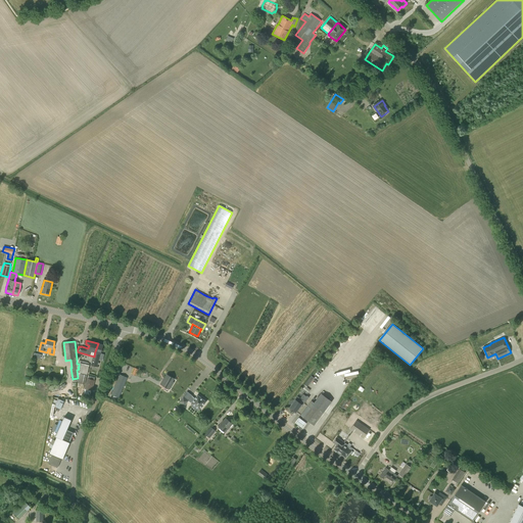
[(98,362),(99,361),(100,360),(99,358),(100,353),(101,353),(103,345),(98,343),(95,351),(94,357),(91,365),(97,367),(97,365),(99,364),(98,362)]
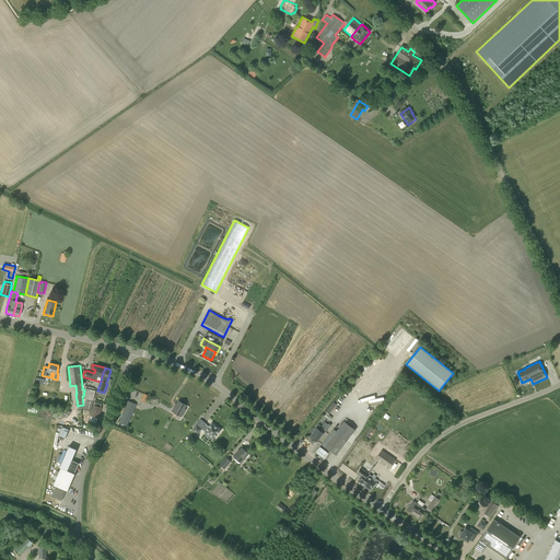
[(93,401),(96,392),(85,388),(83,399),(93,401)]
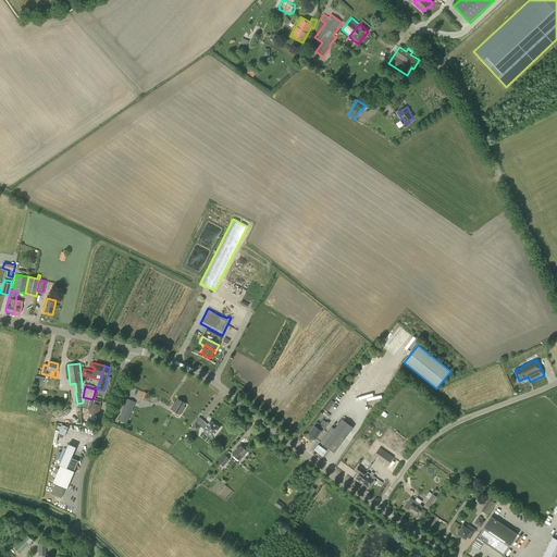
[(90,409),(93,399),(85,398),(83,408),(84,408),(83,413),(88,416),(90,409)]
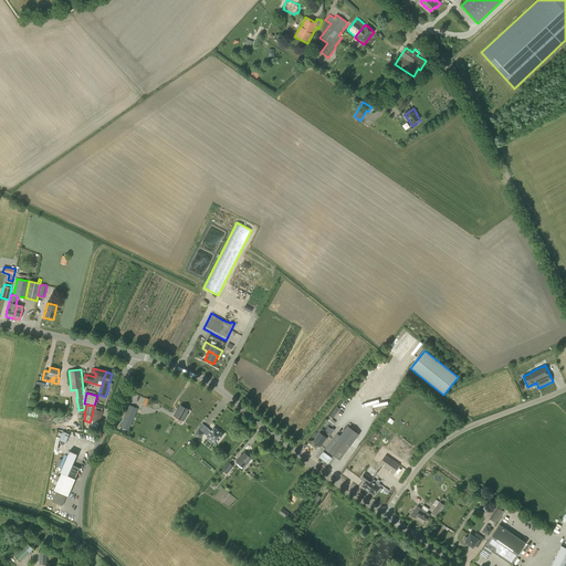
[(128,430),(138,409),(129,405),(121,427),(128,430)]
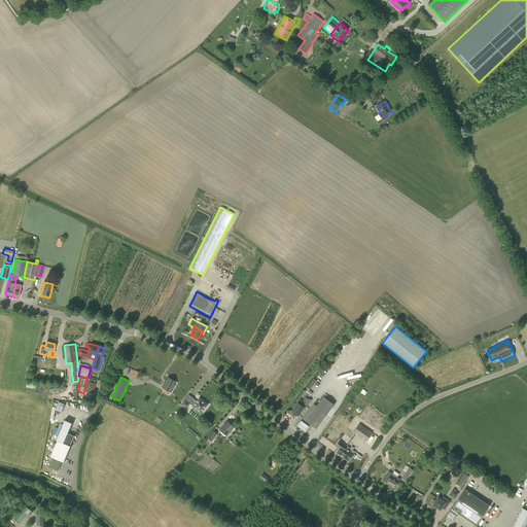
[(174,384),(175,382),(168,377),(166,383),(165,382),(162,387),(171,392),(175,385),(174,384)]
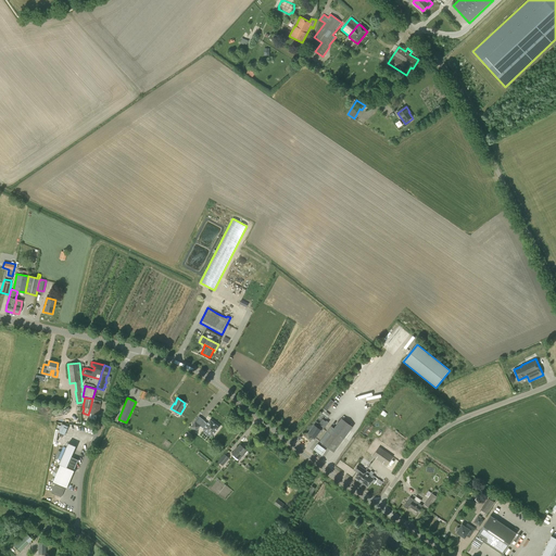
[(100,404),(101,401),(95,400),(93,402),(92,402),(89,413),(98,416),(101,404),(100,404)]
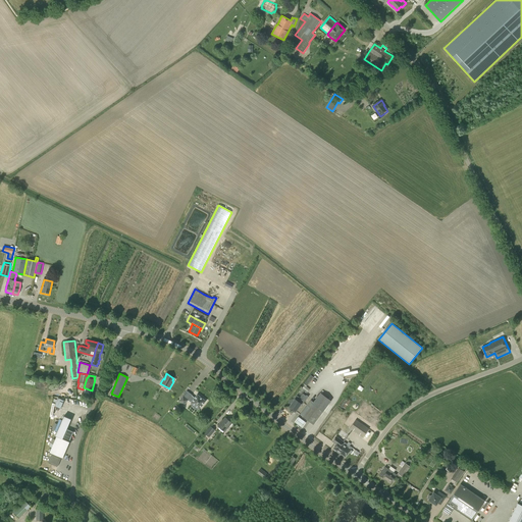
[(314,424),(331,401),(321,393),(314,402),(311,400),(300,415),(314,424)]
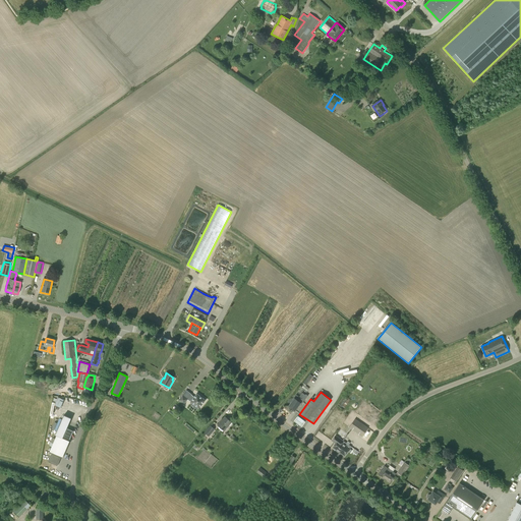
[(305,395),(302,393),(299,397),(296,395),(294,398),(295,399),(289,406),(295,410),(300,403),(302,404),(307,396),(305,394),(305,395)]
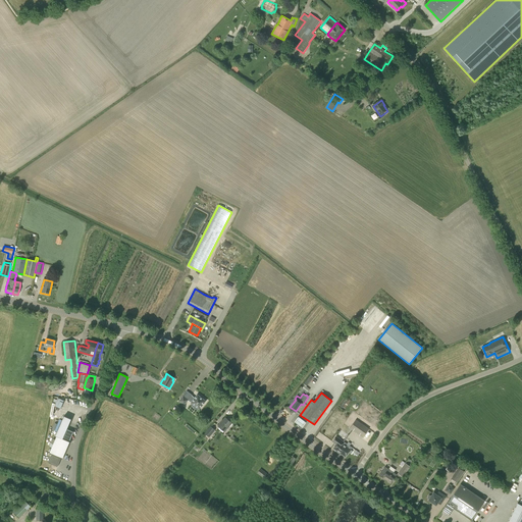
[(199,409),(206,401),(198,395),(191,403),(199,409)]
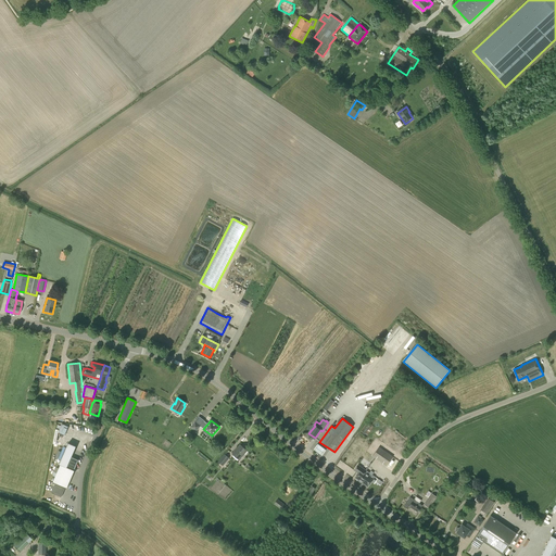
[(197,431),(201,426),(196,421),(191,427),(197,431)]
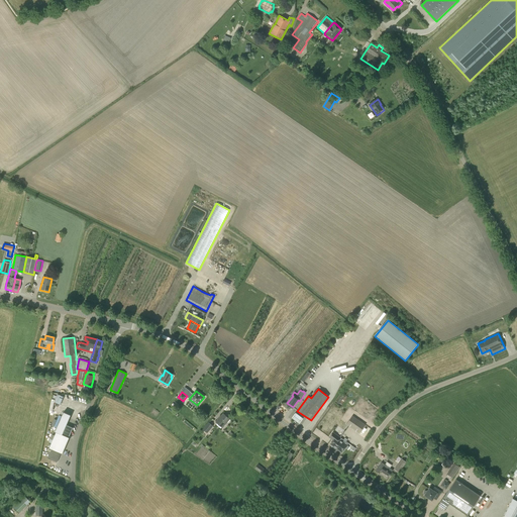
[(64,397),(58,394),(57,396),(54,395),(52,399),(55,400),(54,402),(60,405),(64,397)]
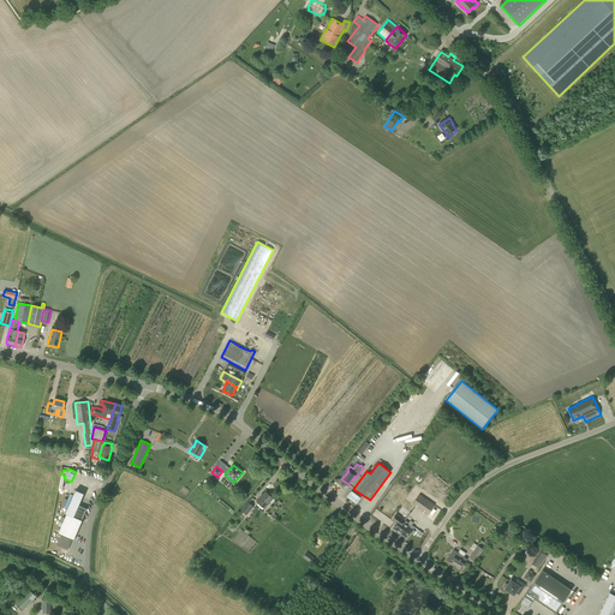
[(404,481),(410,471),(407,470),(400,479),(404,481)]
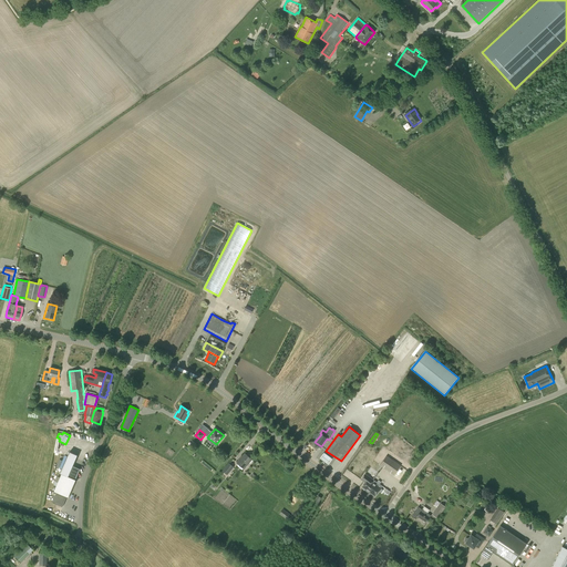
[(69,476),(71,472),(78,455),(70,452),(61,473),(63,474),(62,474),(60,477),(58,476),(53,485),(57,486),(54,491),(57,492),(52,502),(62,506),(66,496),(69,497),(75,480),(69,476)]
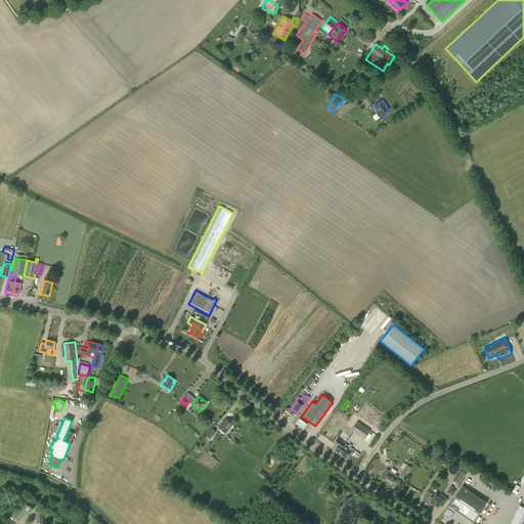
[(233,424),(227,419),(224,423),(224,422),(219,428),(226,433),(233,424)]
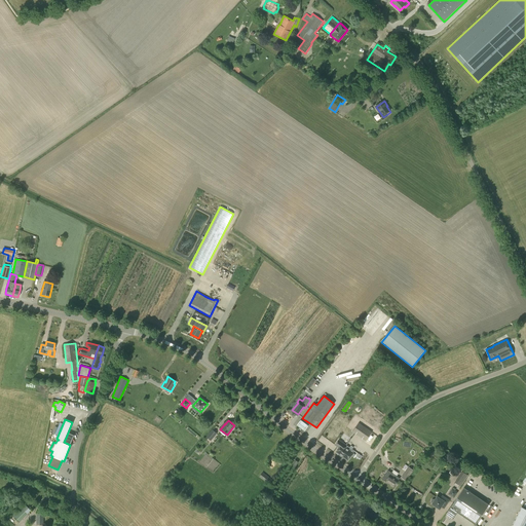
[(300,420),(296,426),(303,433),(308,426),(300,420)]
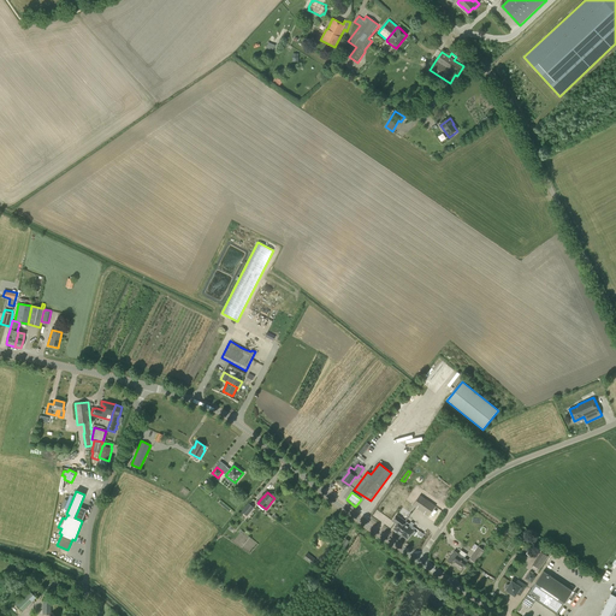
[(436,505),(420,495),(418,497),(415,496),(410,501),(414,503),(413,505),(428,516),(436,505)]
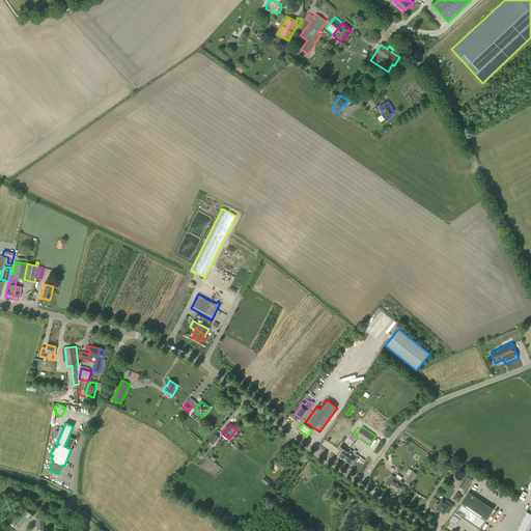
[(213,445),(219,438),(215,434),(208,441),(213,445)]
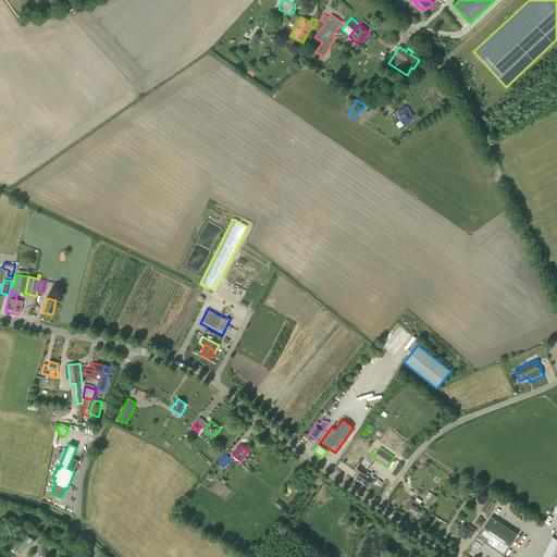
[(362,478),(366,473),(367,471),(359,466),(355,471),(359,474),(356,479),(360,481),(360,482),(361,483),(362,483),(363,484),(367,480),(362,478)]
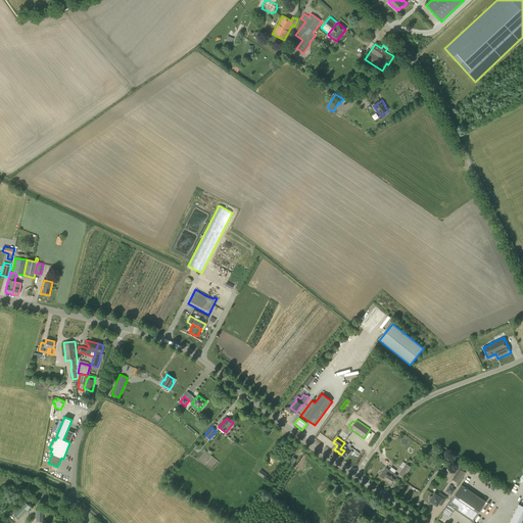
[(344,450),(341,455),(346,458),(351,449),(343,444),(340,448),(344,450)]
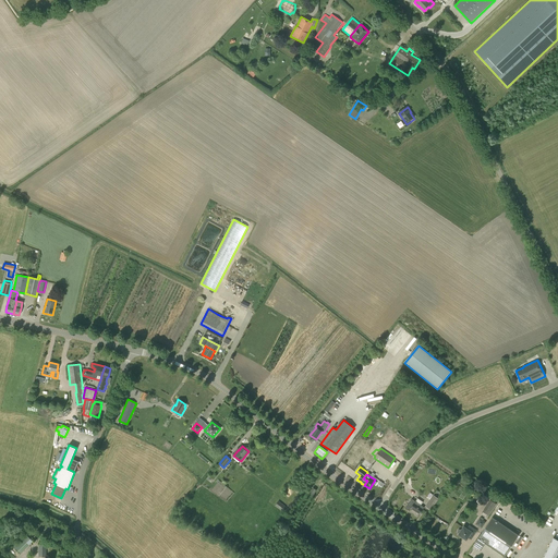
[(431,510),(438,499),(434,495),(425,506),(431,510)]
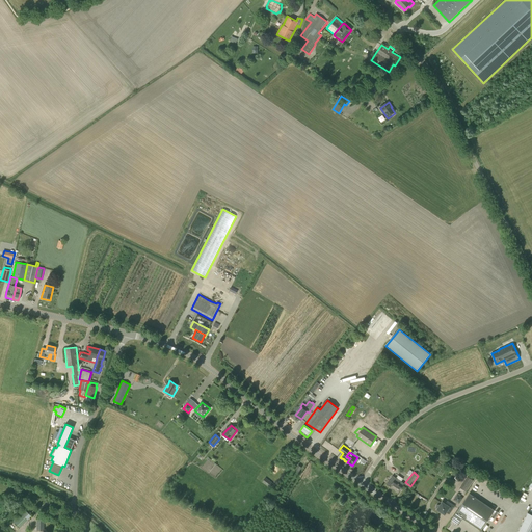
[(398,493),(402,486),(404,483),(392,476),(387,484),(390,487),(398,493)]
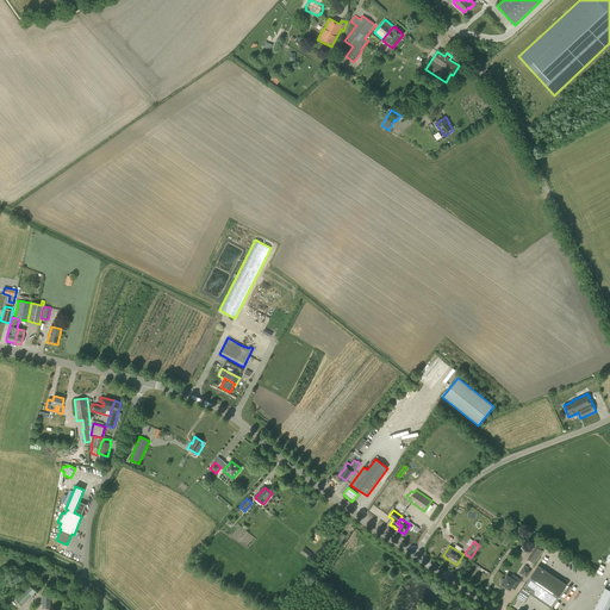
[(542,551),(541,551),(537,547),(536,546),(527,559),(529,560),(533,562),(534,564),(542,551)]
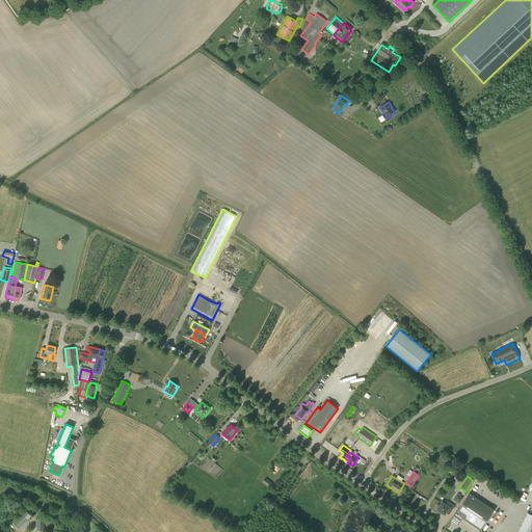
[(271,488),(272,486),(274,484),(266,477),(262,482),(271,488)]
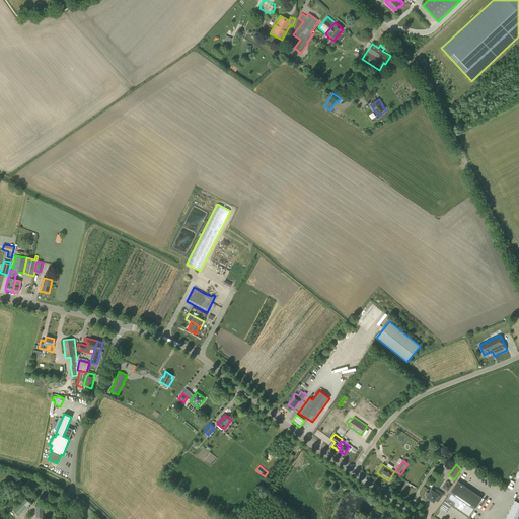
[(446,510),(450,504),(469,517),(483,498),(458,480),(440,507),(446,510)]
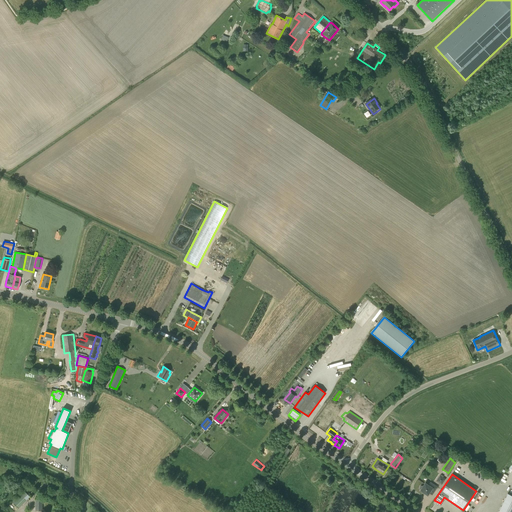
[(442,485),(446,479),(440,475),(436,481),(442,485)]
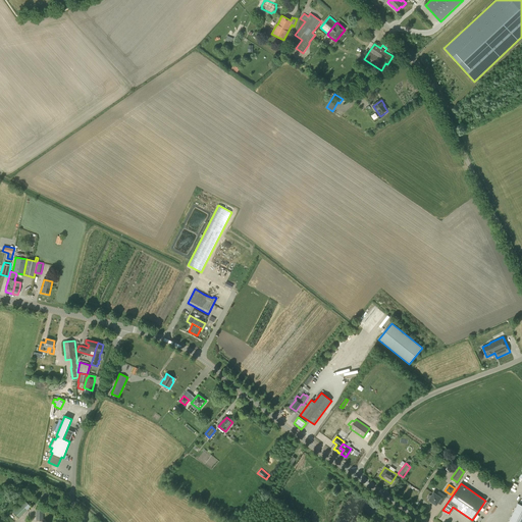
[(446,497),(438,491),(436,494),(433,492),(431,496),(430,496),(429,496),(428,496),(428,497),(427,498),(428,499),(428,500),(429,500),(436,505),(437,502),(440,504),(446,497)]
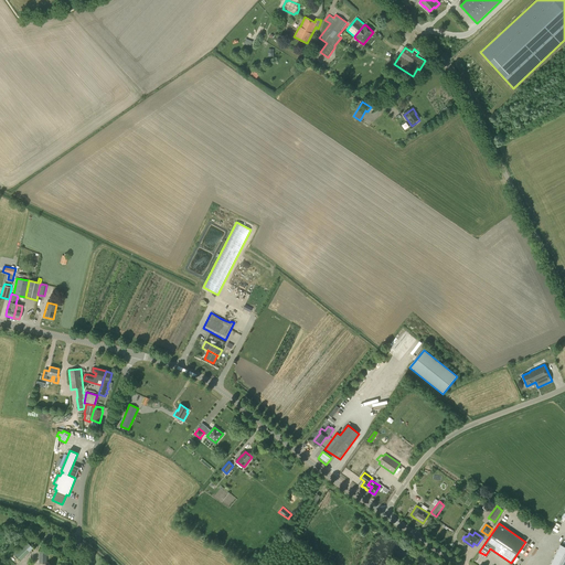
[(17,555),(22,561),(34,547),(28,542),(17,555)]
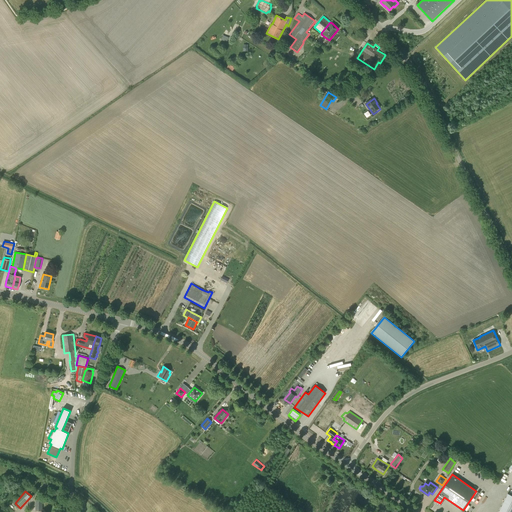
[(511,511),(511,495),(507,493),(498,511),(511,511)]
